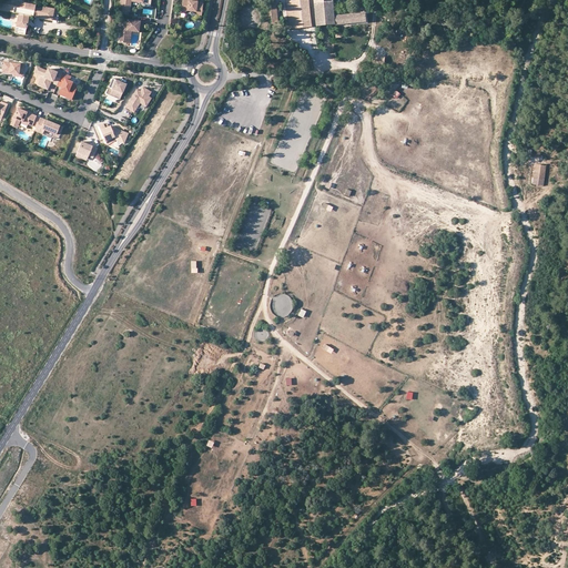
[(0,0),(0,10),(13,13),(14,9),(4,7),(6,0),(0,0)]
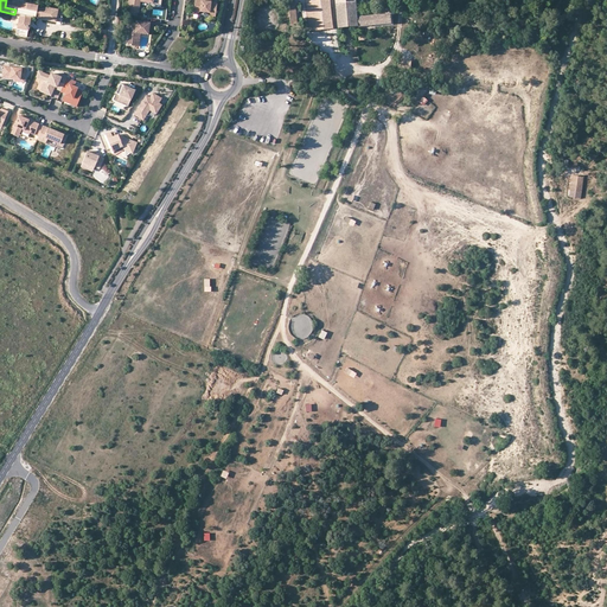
[(16,10),(14,14),(21,16),(17,36),(27,38),(32,18),(61,23),(63,11),(6,0),(5,7),(16,10)]
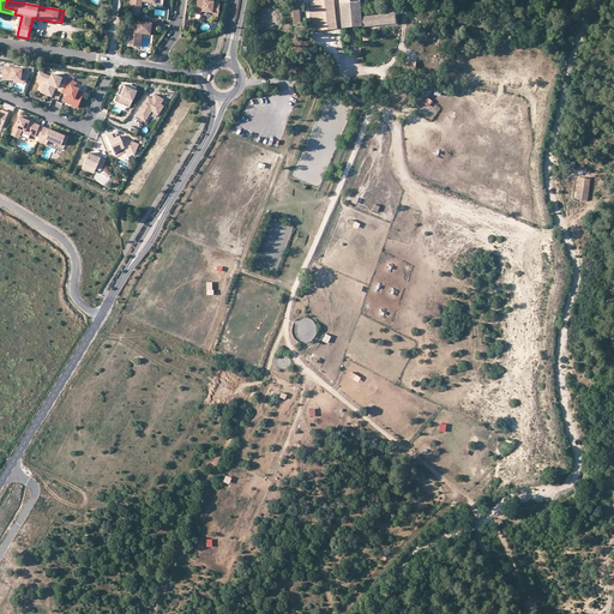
[(132,0),(132,11),(142,13),(143,1),(156,4),(155,7),(164,8),(164,0),(132,0)]
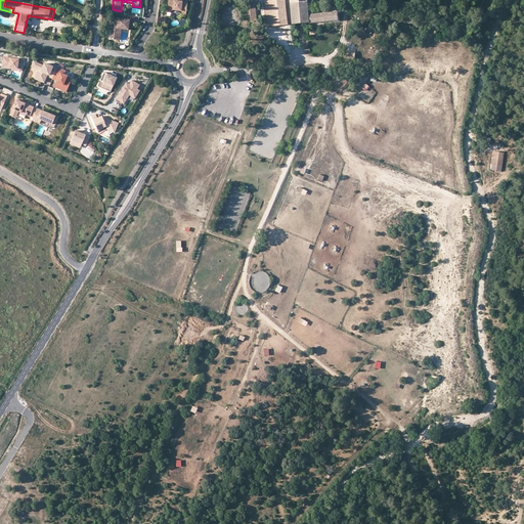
[(183,0),(172,0),(172,1),(170,0),(168,12),(171,12),(174,10),(182,11),(184,14),(187,14),(188,3),(183,2),(183,0)]
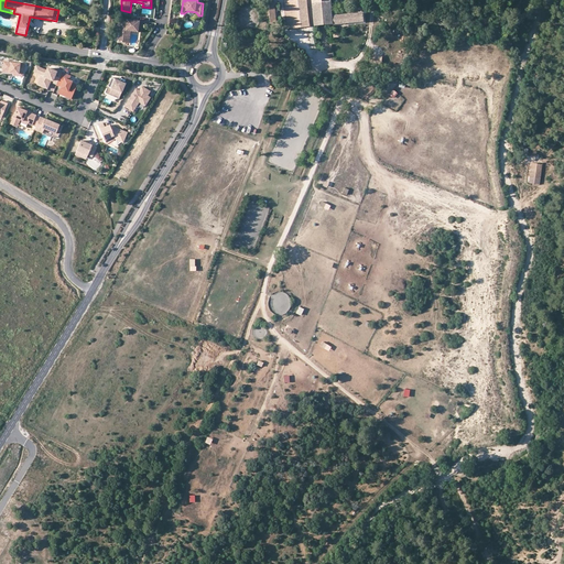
[(306,0),(285,0),(288,29),(310,26),(306,0)]
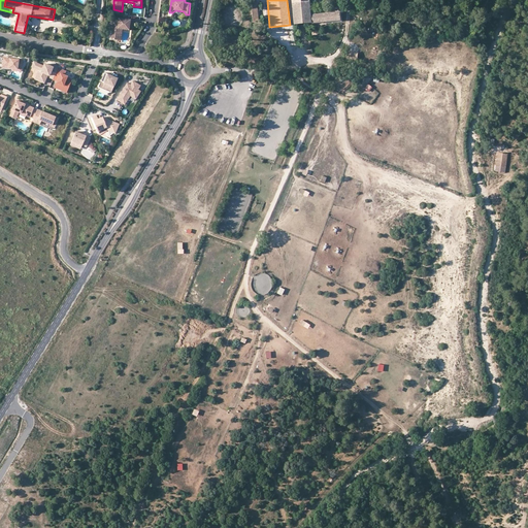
[(291,0),(294,24),(340,20),(339,12),(310,15),(308,0),(291,0)]
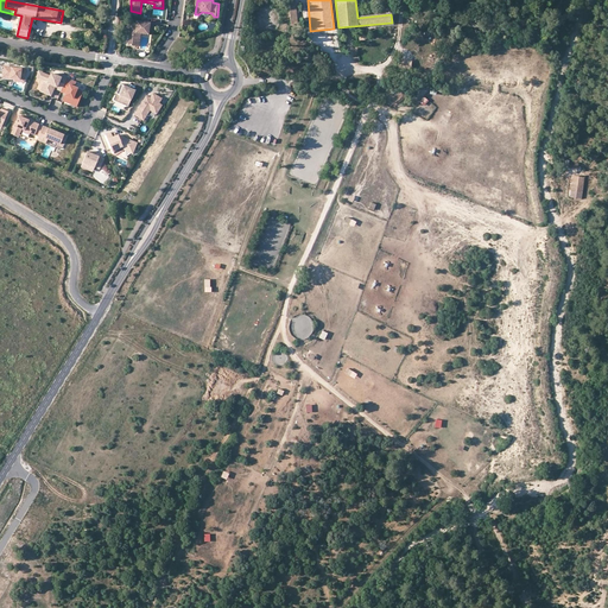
[(135,26),(135,25),(135,24),(130,23),(127,36),(131,36),(130,46),(137,46),(138,40),(141,40),(143,35),(150,35),(151,24),(139,23),(138,25),(138,27),(135,27),(135,26)]
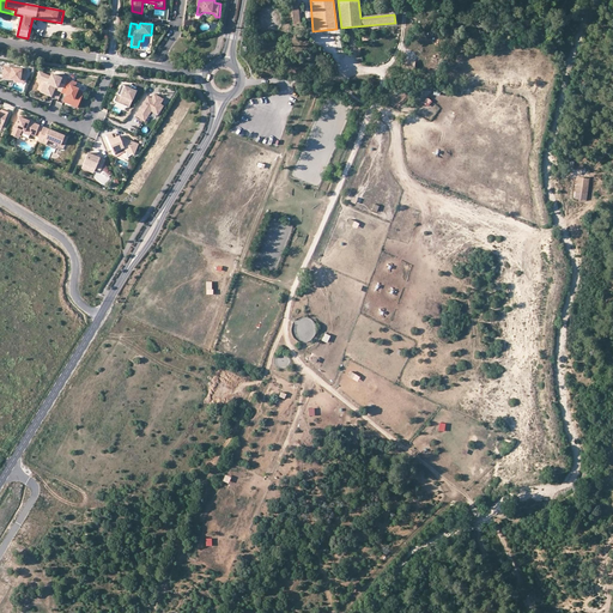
[(14,82),(25,83),(26,71),(19,70),(16,68),(0,66),(0,72),(4,73),(2,78),(12,79),(13,78),(16,78),(14,79),(14,82)]
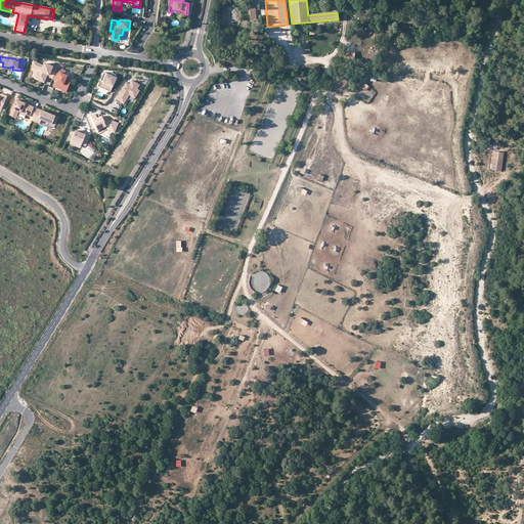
[(54,79),(58,68),(59,67),(54,64),(53,68),(45,64),(44,67),(35,62),(33,68),(40,70),(36,79),(45,83),(49,75),(50,71),(51,72),(50,75),(49,77),(54,79)]
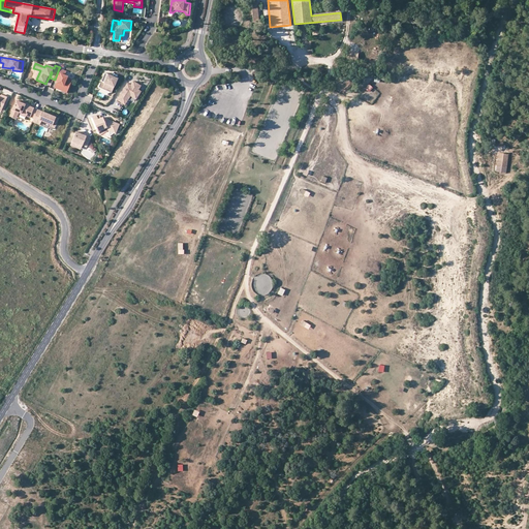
[(67,72),(59,68),(55,80),(55,81),(59,82),(58,84),(62,85),(60,90),(68,93),(73,80),(68,78),(69,76),(66,75),(67,72)]
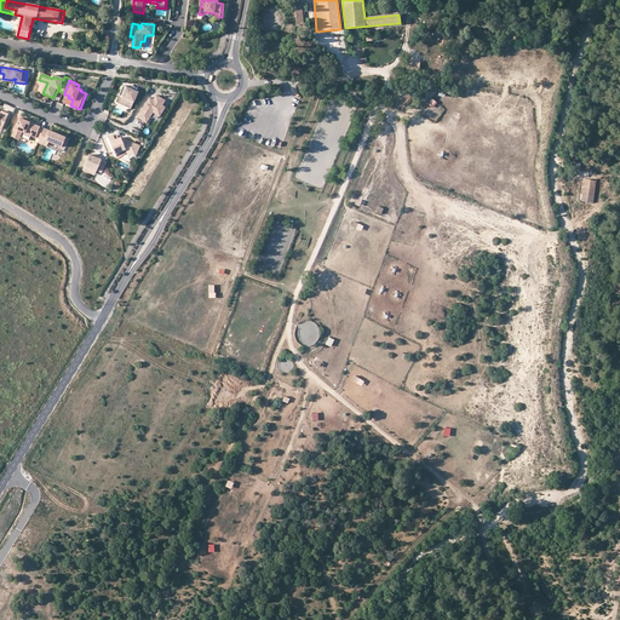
[(139,92),(126,87),(124,92),(122,92),(118,103),(122,105),(122,103),(133,108),(139,92)]
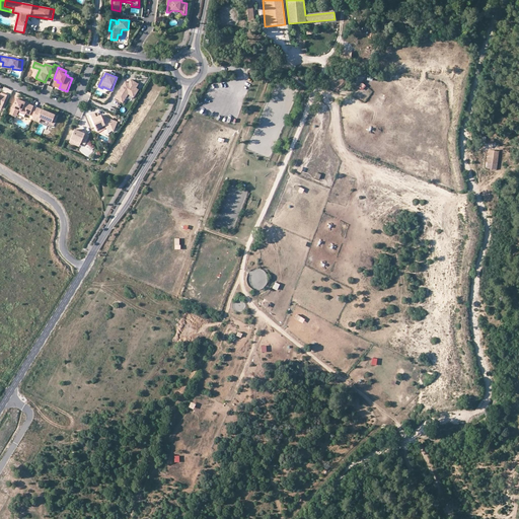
[(126,83),(116,99),(124,103),(129,95),(135,98),(139,90),(136,89),(139,85),(131,80),(129,84),(126,83)]
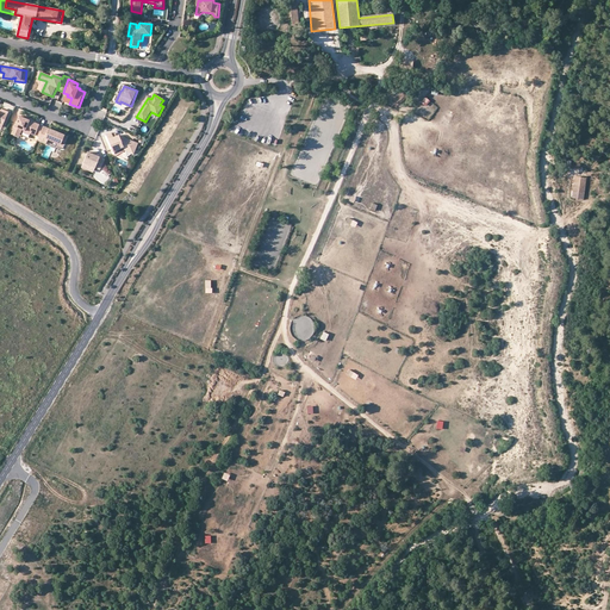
[(39,138),(44,128),(19,117),(13,132),(20,135),(22,131),(24,131),(31,135),(39,138)]
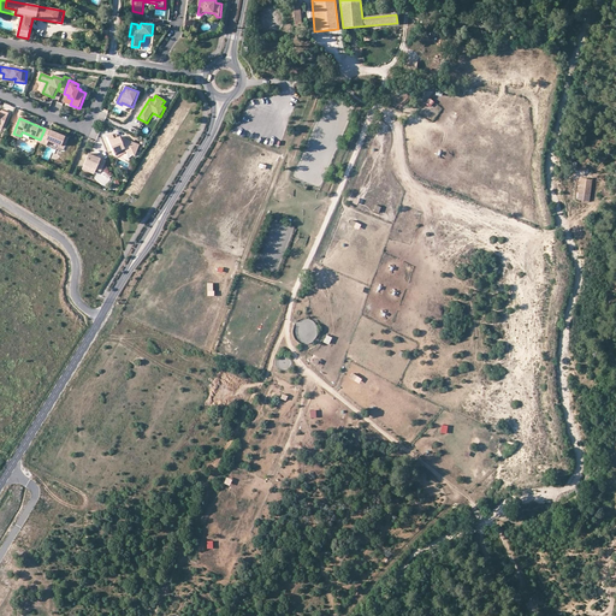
[(40,140),(39,143),(47,146),(48,142),(61,147),(63,142),(66,143),(69,138),(45,129),(40,140)]
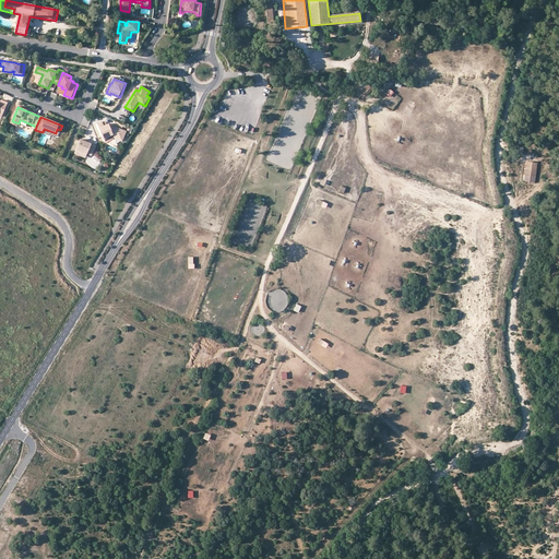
[(127,131),(115,126),(111,128),(109,123),(105,126),(103,122),(98,125),(104,139),(105,139),(114,134),(115,138),(123,141),(127,131)]
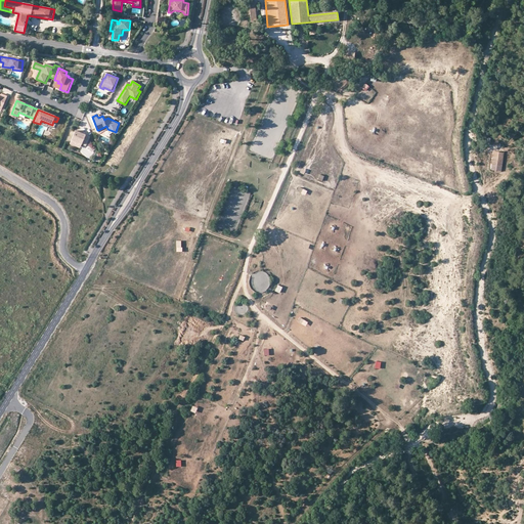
[(81,133),(77,132),(73,141),(83,145),(87,147),(91,137),(83,134),(83,135),(81,134),(81,133)]
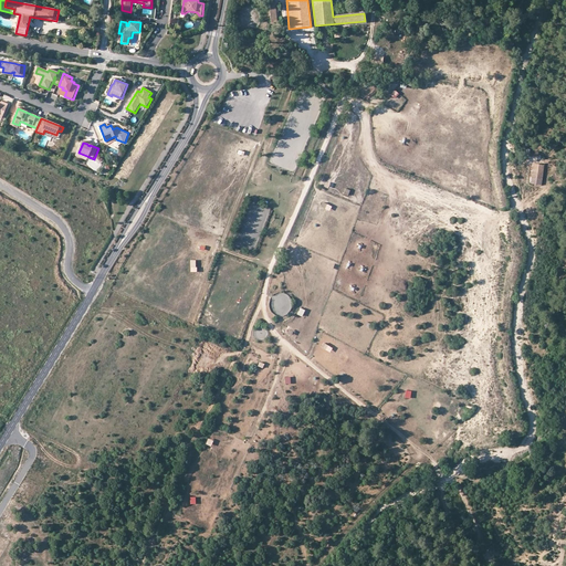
[(545,165),(534,164),(531,184),(542,185),(545,165)]
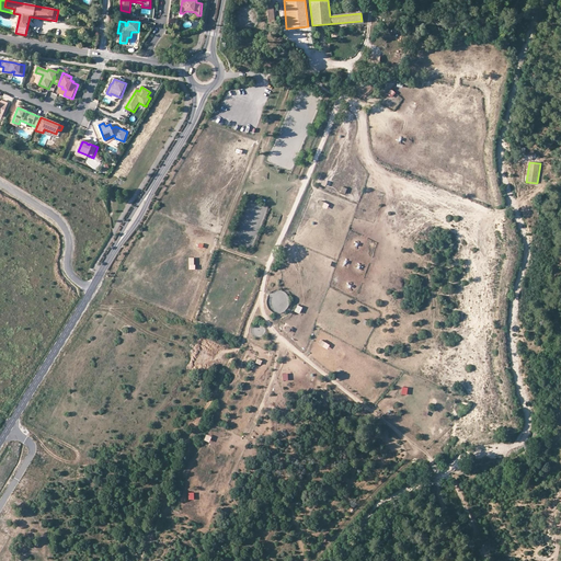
[(302,307),(297,304),(294,311),(299,313),(302,307)]
